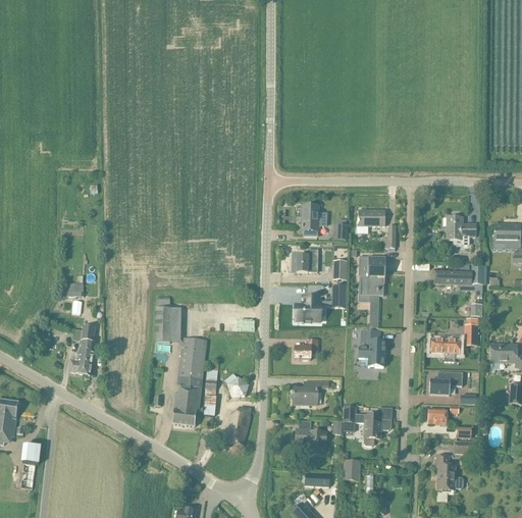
[(91,193),(98,192),(96,175),(90,175),(90,179),(88,179),(89,190),(91,190),(91,193)]
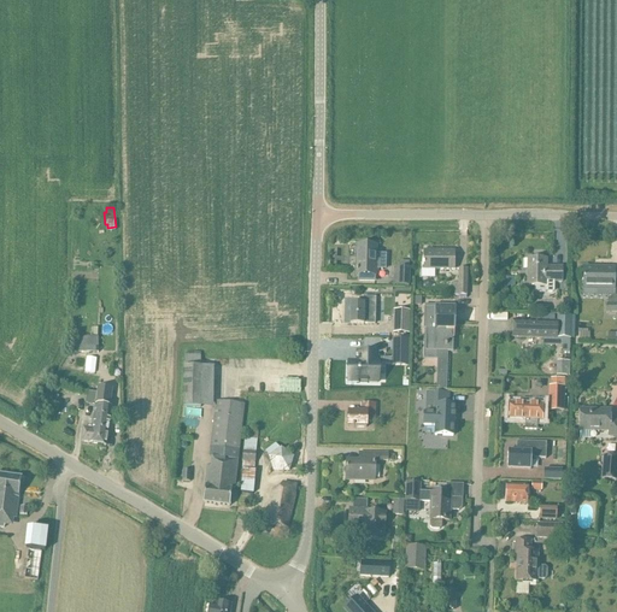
[(392,266),(393,254),(376,254),(376,242),(357,241),(357,271),(359,271),(359,277),(376,277),(376,271),(376,266),(392,266)]
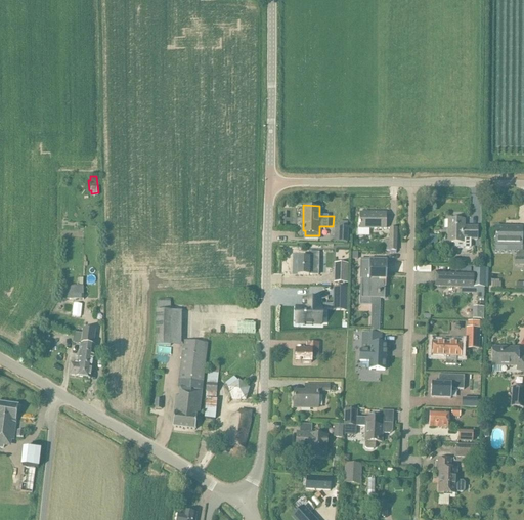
[(386,210),(360,210),(360,226),(386,226),(386,210)]
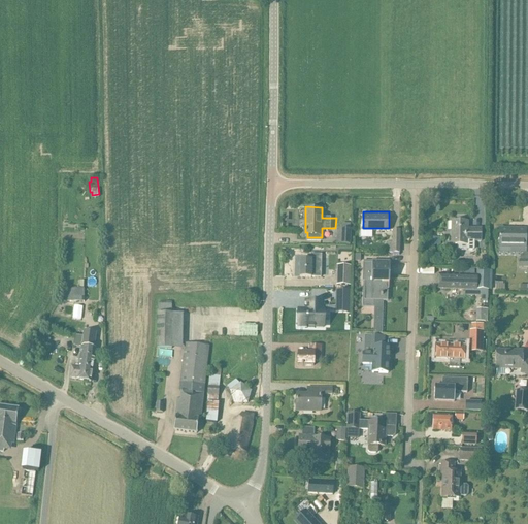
[(451,241),(466,241),(466,247),(474,247),(475,238),(481,238),(481,225),(468,225),(468,218),(452,218),(451,241)]
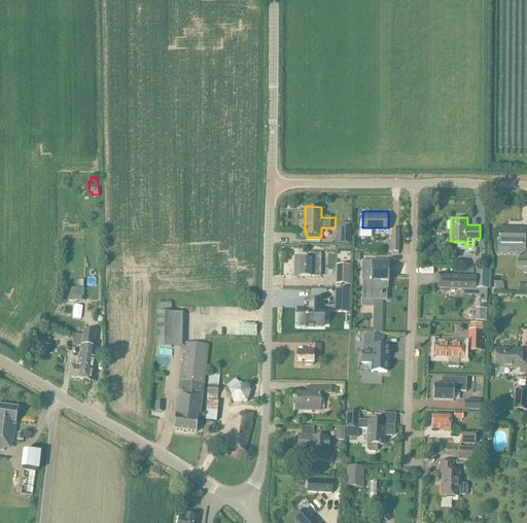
[(350,241),(351,225),(338,224),(338,231),(336,231),(336,241),(350,241)]
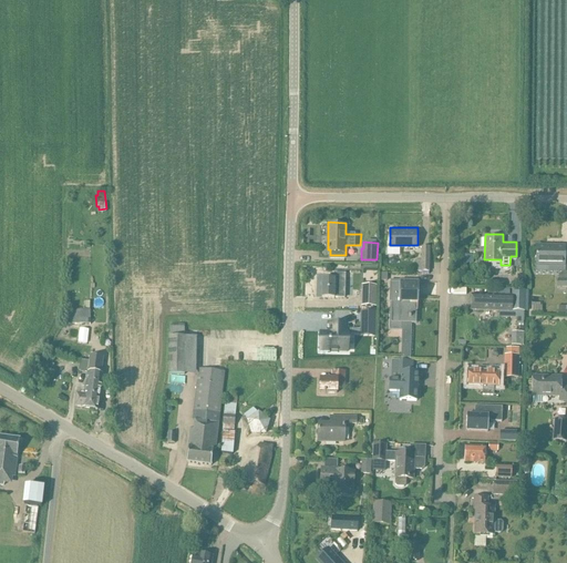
[(536,262),(564,262),(564,266),(564,268),(558,270),(558,276),(557,276),(557,284),(566,284),(566,246),(565,247),(565,243),(536,243),(536,262)]
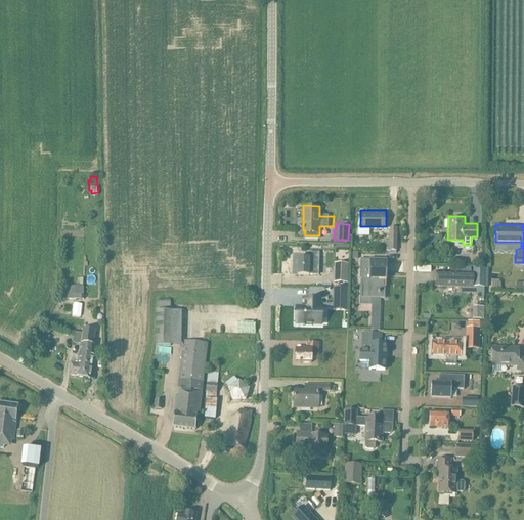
[(383,248),(397,248),(397,225),(389,225),(389,236),(383,237),(383,248)]
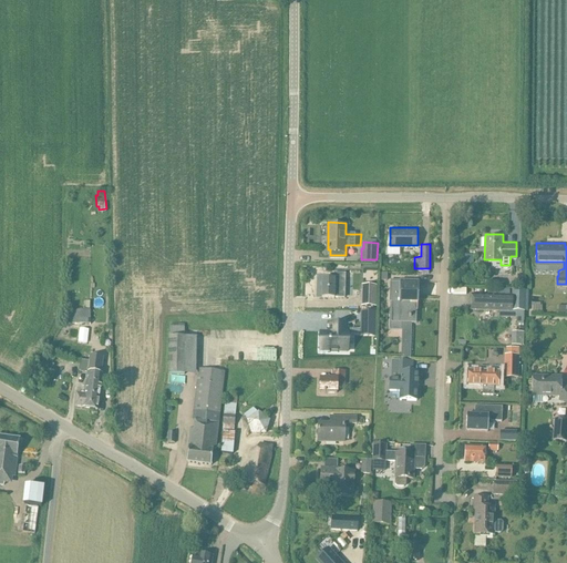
[(322,294),(334,294),(343,295),(343,286),(334,285),(334,276),(322,276),(322,294)]
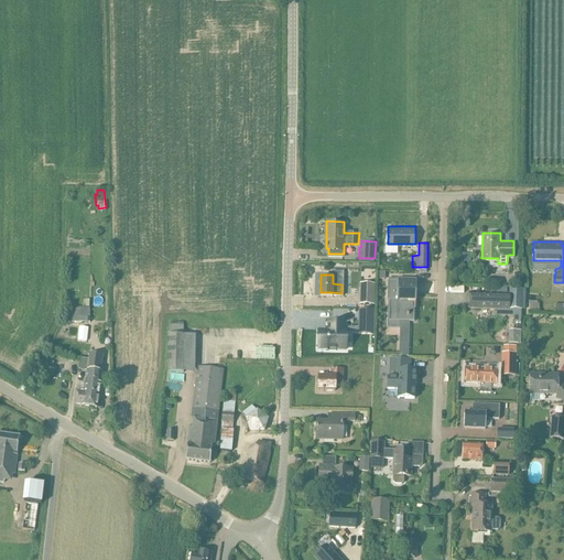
[(414,319),(415,299),(416,297),(414,297),(414,292),(415,292),(416,277),(402,276),(402,278),(388,278),(388,298),(389,298),(389,318),(414,319)]
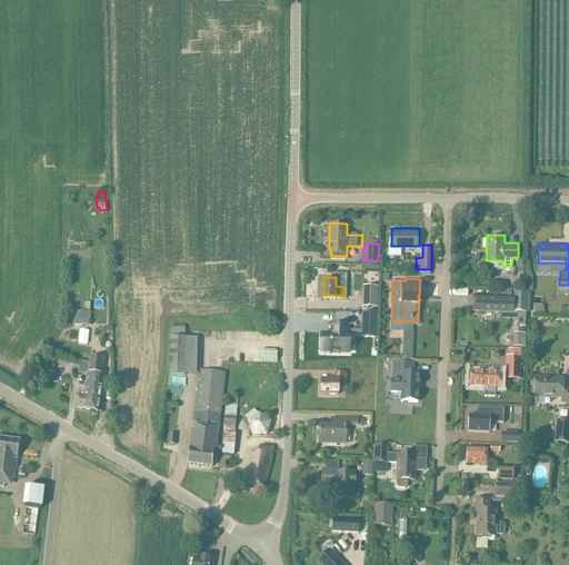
[(378,305),(378,284),(362,283),(362,305),(378,305)]
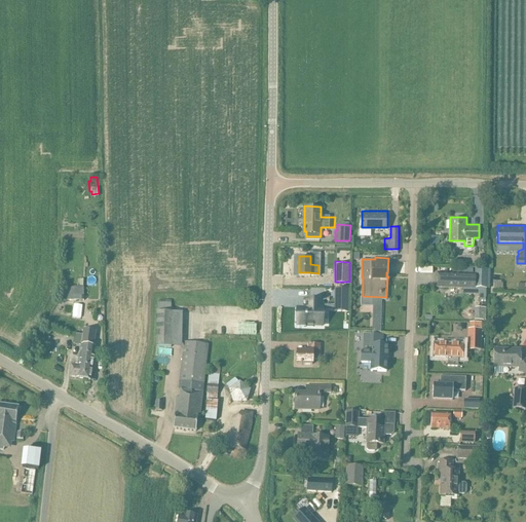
[(475,266),(475,271),(437,270),(437,284),(483,285),(483,296),(486,296),(487,266),(475,266)]
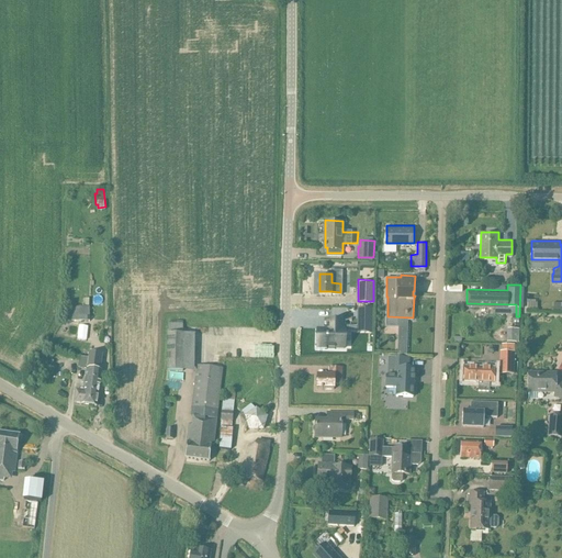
[(67,304),(67,317),(90,317),(90,303),(67,304)]
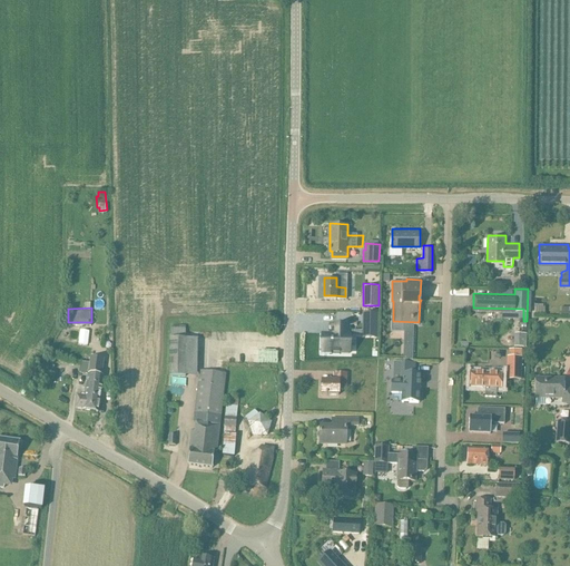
[(362,328),(377,329),(377,311),(363,311),(362,328)]
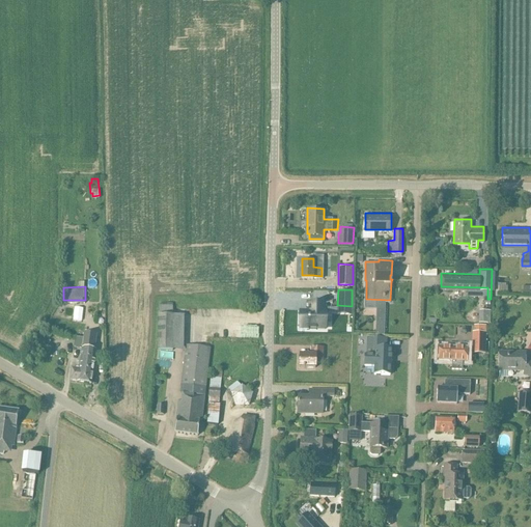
[(300,309),(300,325),(325,325),(326,309),(324,309),(324,301),(309,301),(308,309),(300,309)]
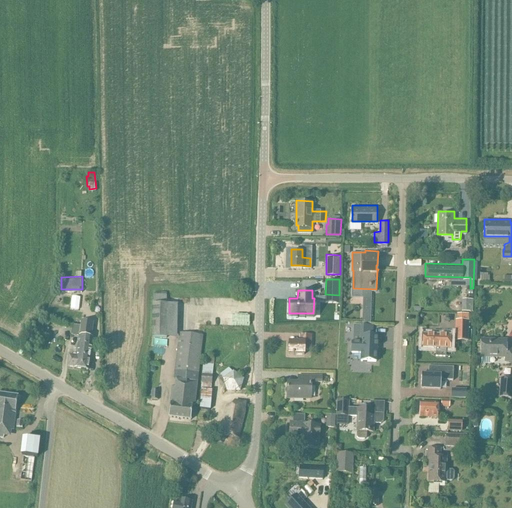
[(153,301),(167,301),(167,291),(153,291),(153,301)]
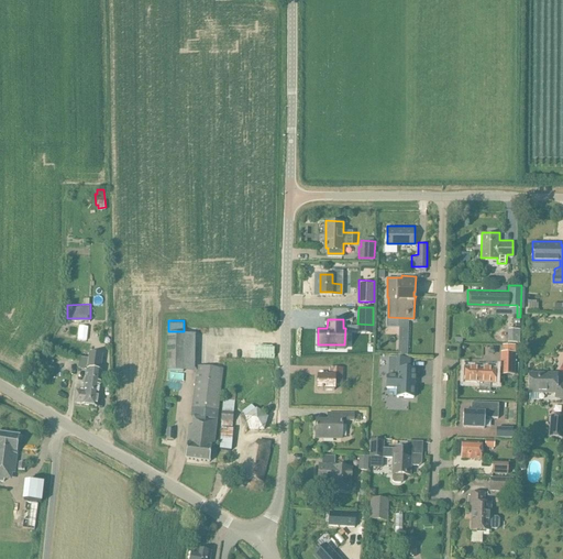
[(508,340),(519,340),(520,327),(508,326),(508,340)]
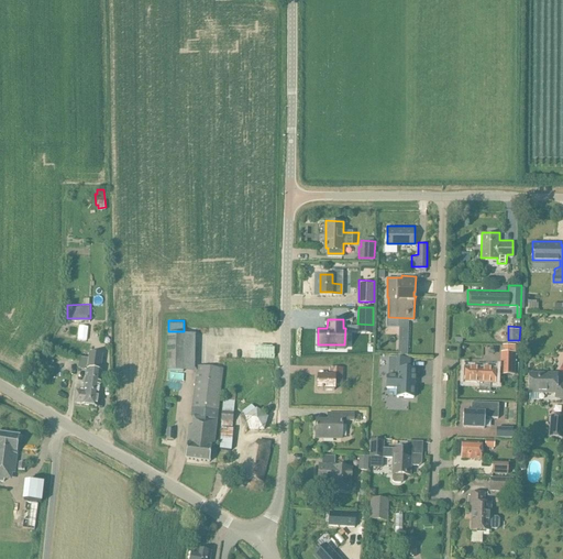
[(275,351),(274,342),(254,343),(254,352),(275,351)]
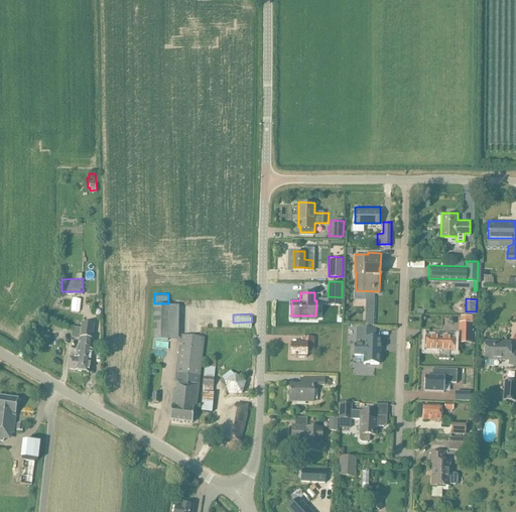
[(75,316),(74,325),(80,326),(79,336),(80,336),(79,344),(77,355),(77,357),(85,358),(85,356),(91,357),(92,345),(91,345),(93,328),(89,327),(90,318),(75,316)]
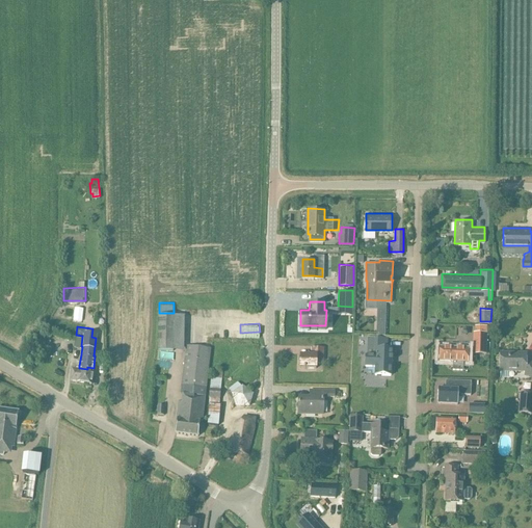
[(473,330),(473,351),(486,351),(487,331),(473,330)]
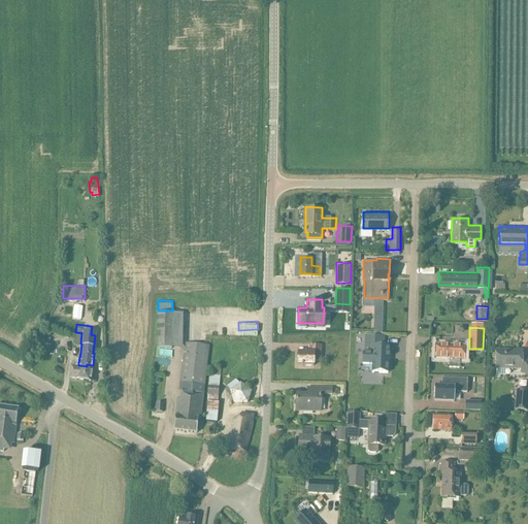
[(81,333),(75,332),(74,332),(73,342),(80,344),(81,333)]
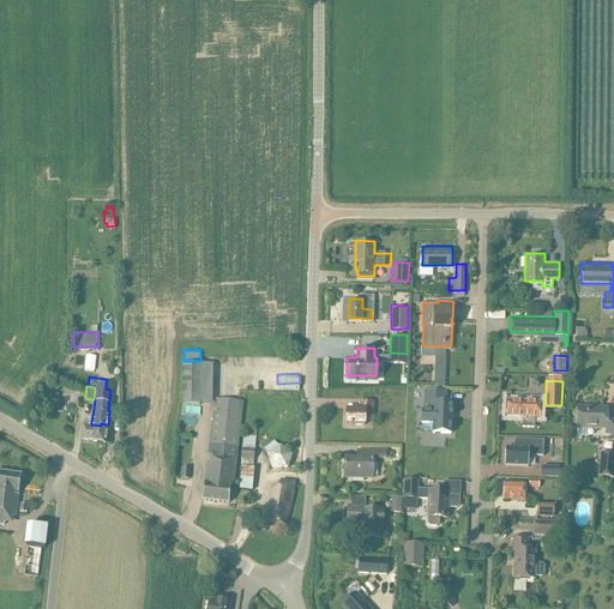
[(452,401),(446,399),(447,387),(423,386),(423,401),(434,401),(433,406),(421,405),(420,421),(433,421),(433,429),(451,430),(452,401)]
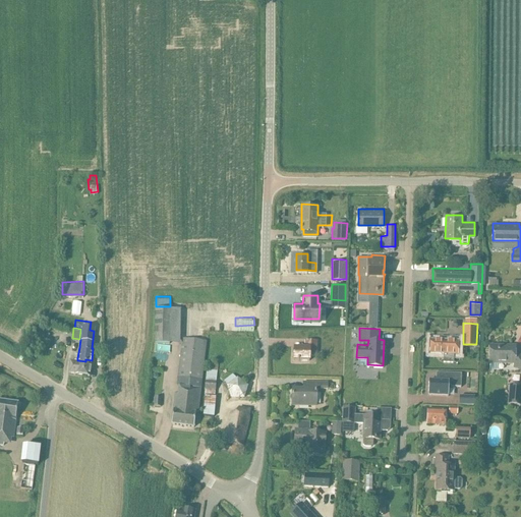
[(197,409),(200,386),(206,338),(181,335),(176,383),(179,383),(178,391),(175,390),(173,407),(174,407),(172,421),(194,424),(195,409),(197,409)]
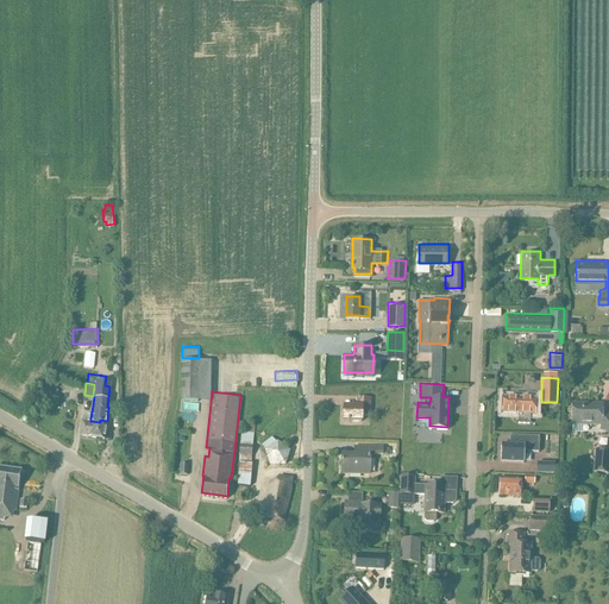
[(363,417),(363,413),(371,413),(371,394),(355,394),(355,402),(344,402),(343,417),(363,417)]
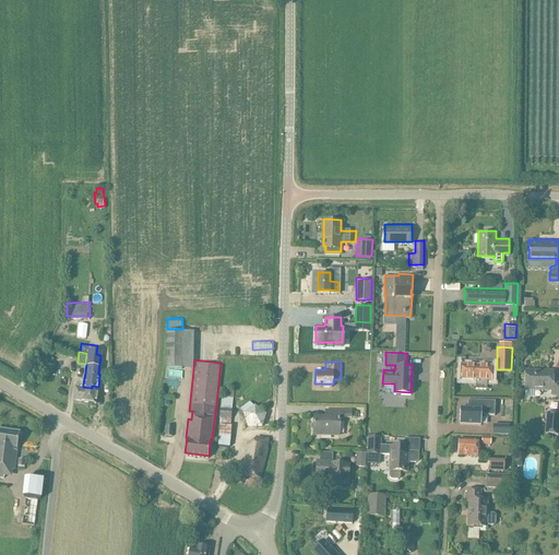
[(492,363),(478,363),(462,362),(461,376),(476,377),(475,386),(486,386),(486,377),(491,377),(492,363)]
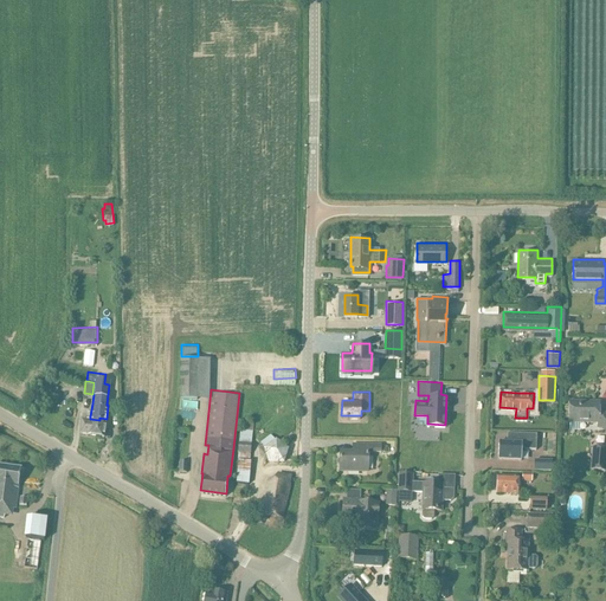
[(598,424),(605,422),(605,408),(598,409),(598,399),(569,399),(569,419),(598,419),(598,424)]
